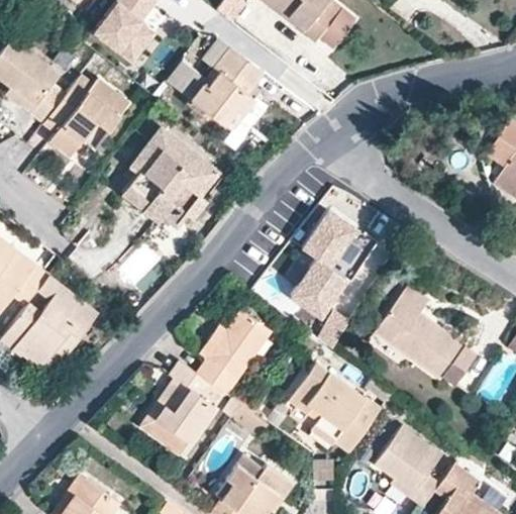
[(158,0),(117,0),(93,32),(133,64),(156,34),(140,22),(158,0)]
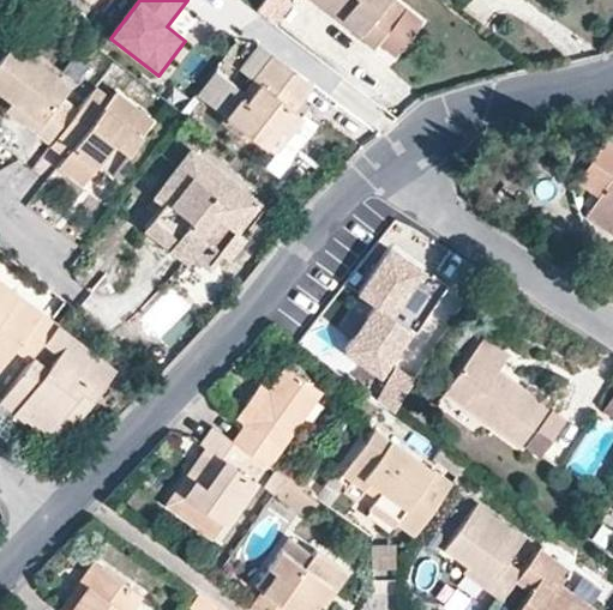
[(284,0),(266,0),(257,13),(275,28),(293,6),(284,0)]
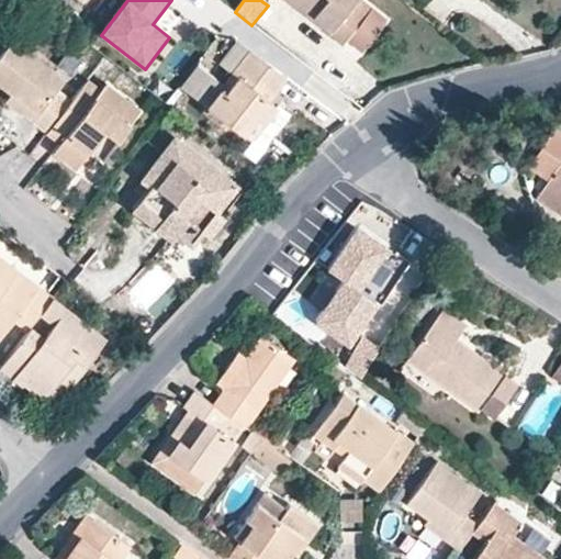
[(333,31),(293,0),(283,0),(329,35),(333,31)]
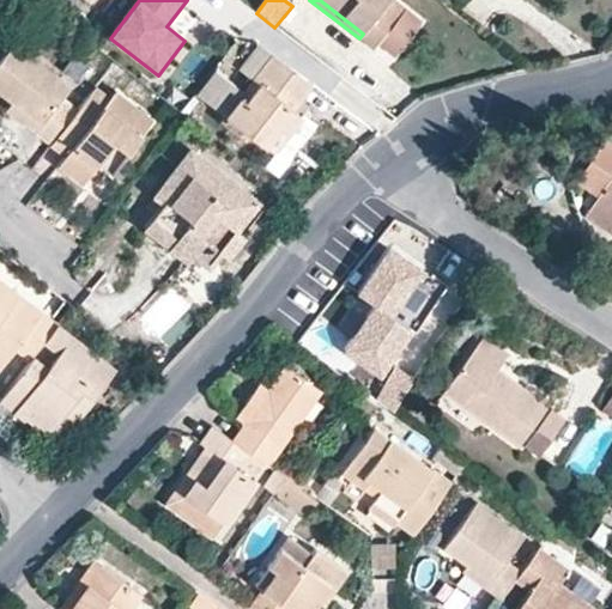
[(423,24),(392,0),(320,0),(363,34),(359,38),(375,50),(380,46),(397,59),(423,24)]
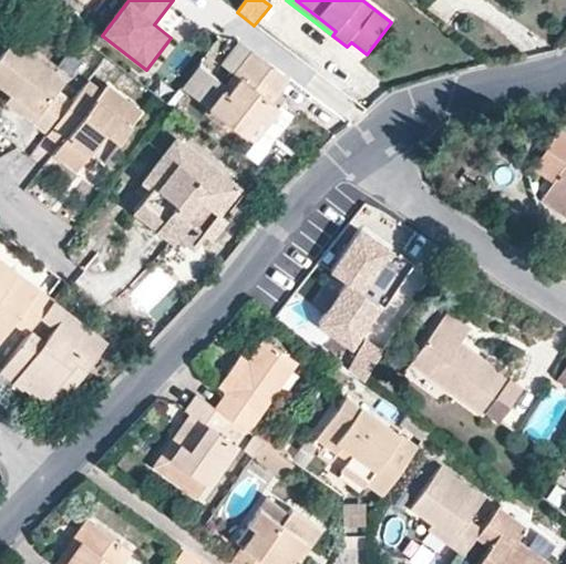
[(446,21),(463,1),(461,0),(432,0),(428,6),(446,21)]
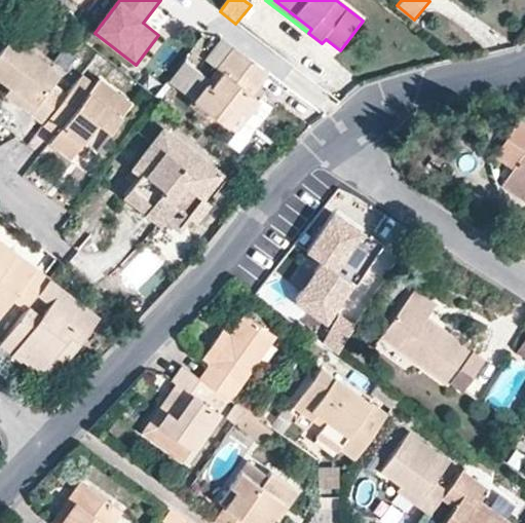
[(62,77),(12,38),(0,54),(0,82),(10,90),(36,110),(31,115),(44,125),(67,97),(54,87),(62,77)]
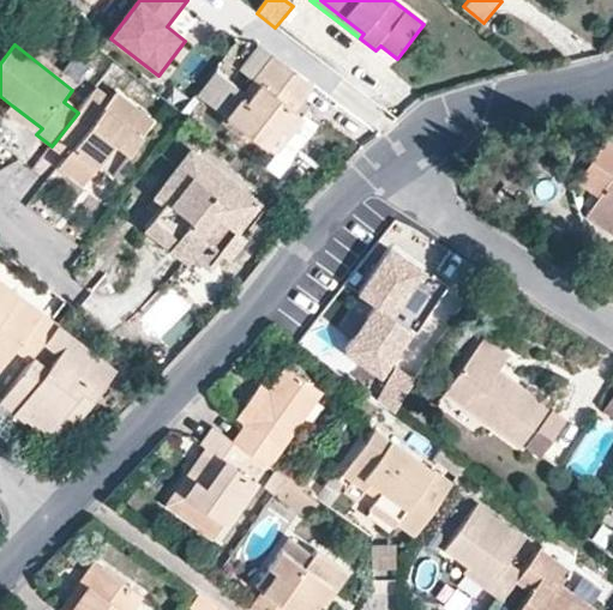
[(256,83),(275,56),(260,46),(241,71),(256,83)]
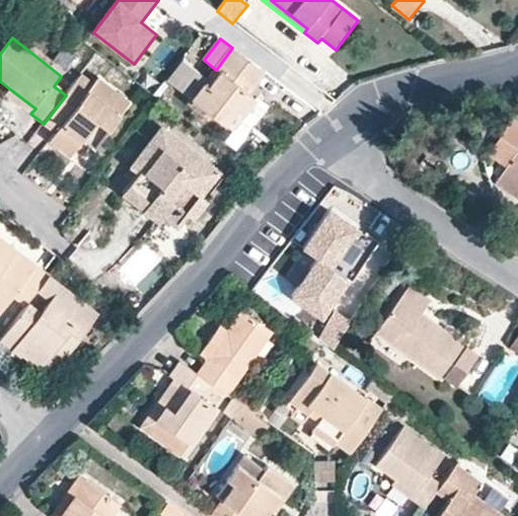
[(250,95),(267,74),(232,48),(216,70),(220,73),(209,87),(205,84),(192,101),(226,128),(237,112),(243,117),(255,100),(250,95)]
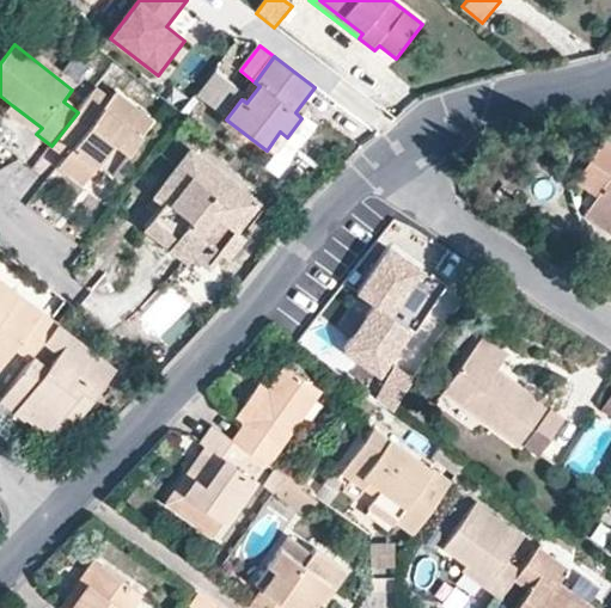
[(244,96),(215,73),(197,97),(226,120),(242,99),(244,96)]
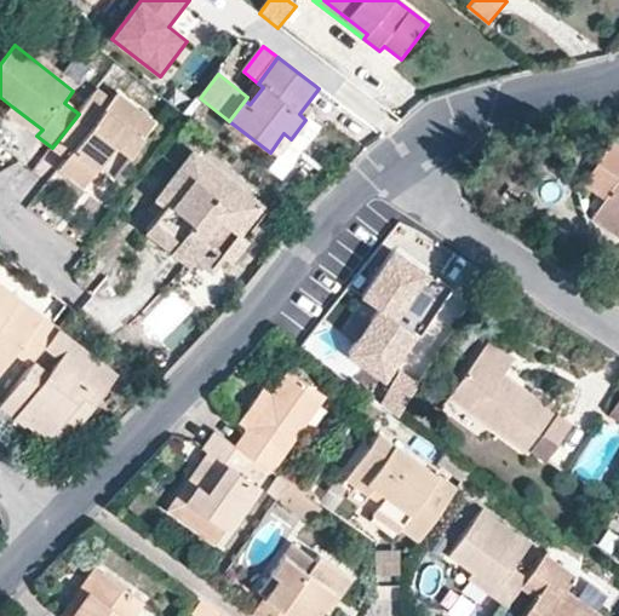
[(263,87),(258,84),(247,97),(245,101),(250,104),(263,87)]
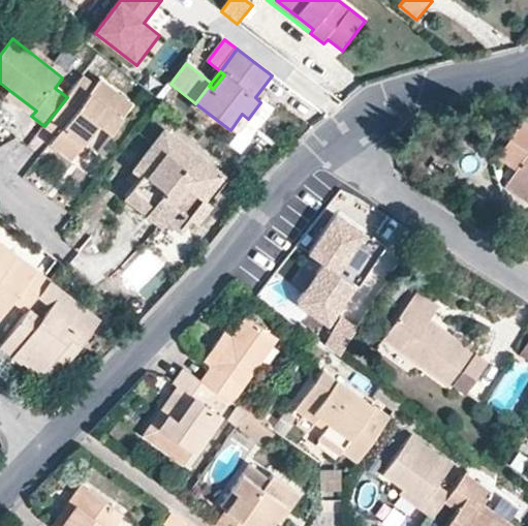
[(132,106),(99,81),(95,87),(83,78),(67,97),(44,126),(58,135),(51,145),(72,161),(87,144),(101,125),(112,133),(132,106)]
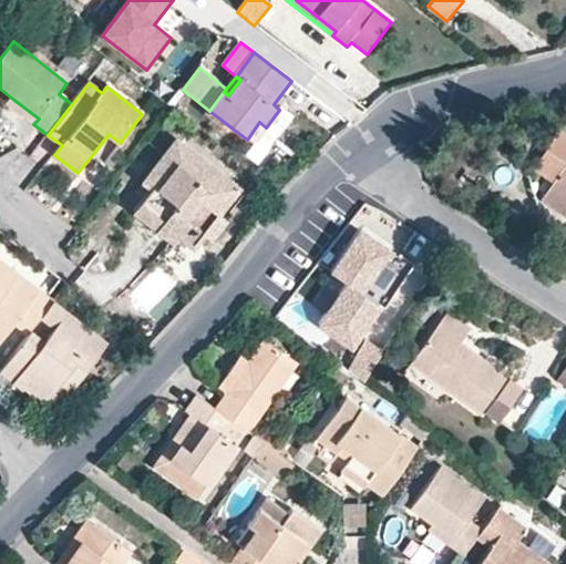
[(39,119),(11,98),(7,104),(33,124),(39,119)]
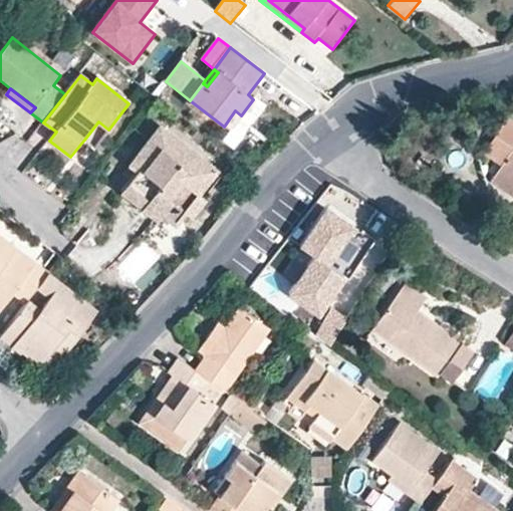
[(264,107),(253,99),(241,115),(235,110),(224,126),(238,137),(249,121),(252,123),(264,107)]
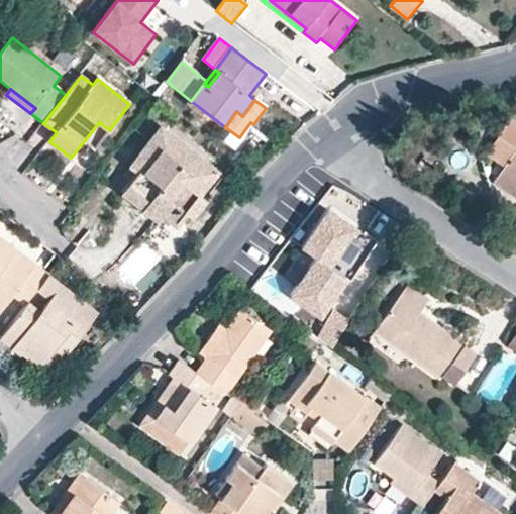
[(96,148),(109,130),(99,122),(85,140),(96,148)]
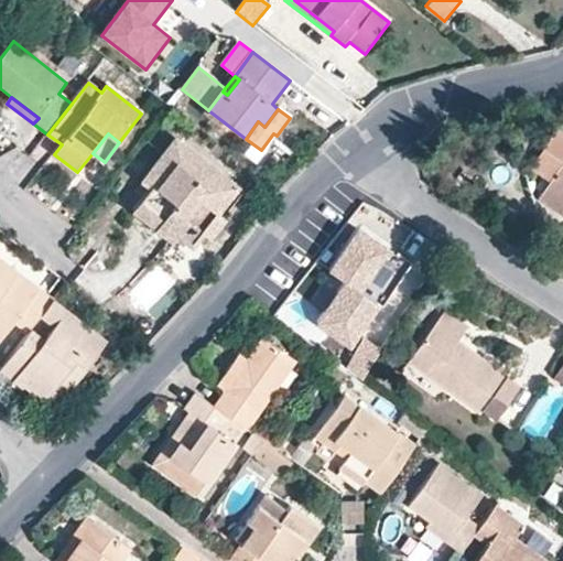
[(532,170),(551,182),(539,201),(562,215),(562,137),(556,133),(532,170)]
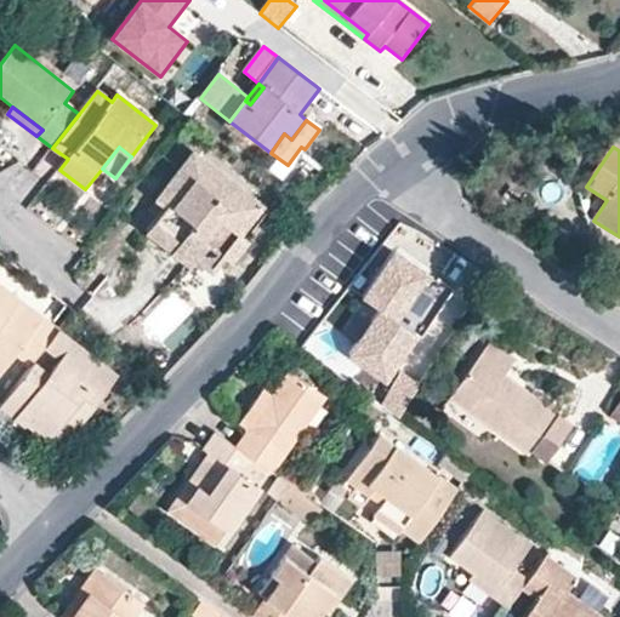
[(256,203),(193,154),(158,200),(168,209),(147,234),(171,252),(177,245),(197,261),(211,272),(222,257),(240,234),(235,230),(256,203)]
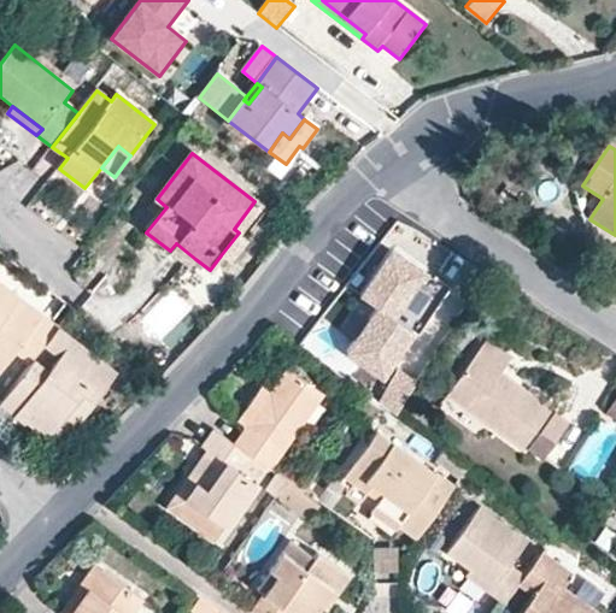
[(239,233),(259,206),(254,201),(234,229),(239,233)]
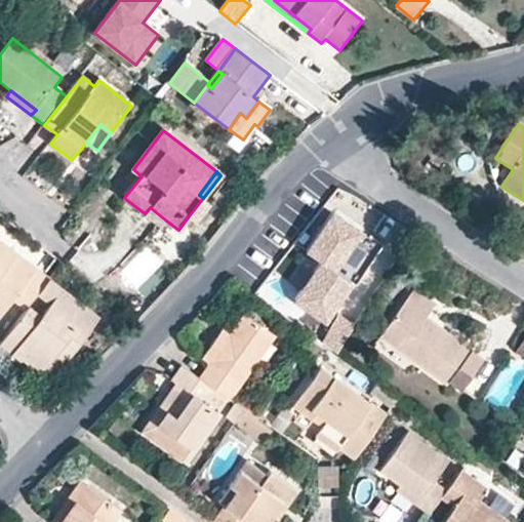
[(194,223),(209,202),(203,198),(188,217),(194,223)]
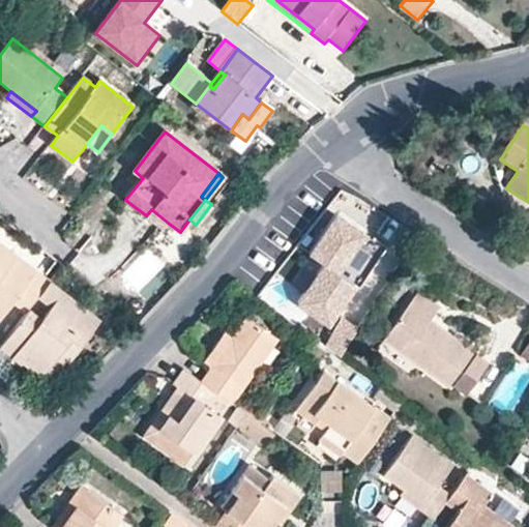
[(112,234),(140,250),(153,226),(125,209),(112,234)]
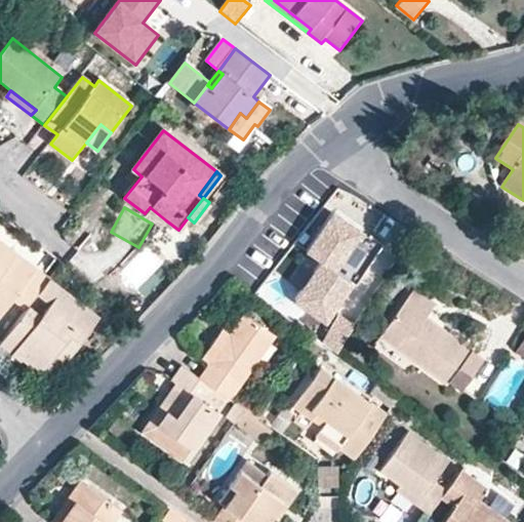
[(150,207),(145,213),(162,227),(166,221),(150,207)]
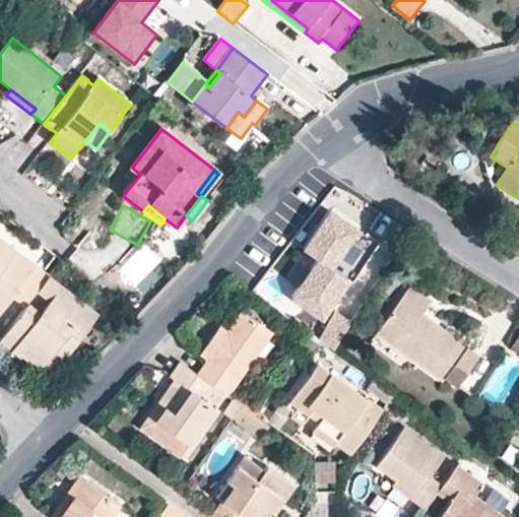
[(304,251),(318,261),(332,270),(359,233),(329,213),(304,251)]
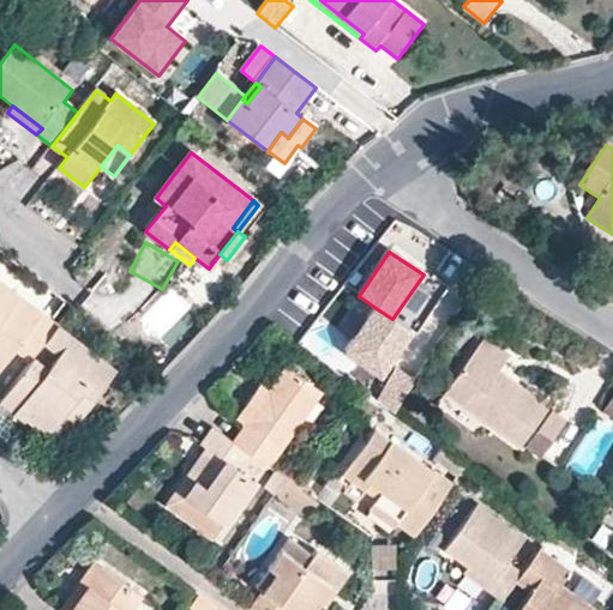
[(59,327),(26,303),(19,313),(12,307),(19,297),(0,282),(0,358),(7,364),(16,352),(31,363),(34,360),(44,346),(59,327)]
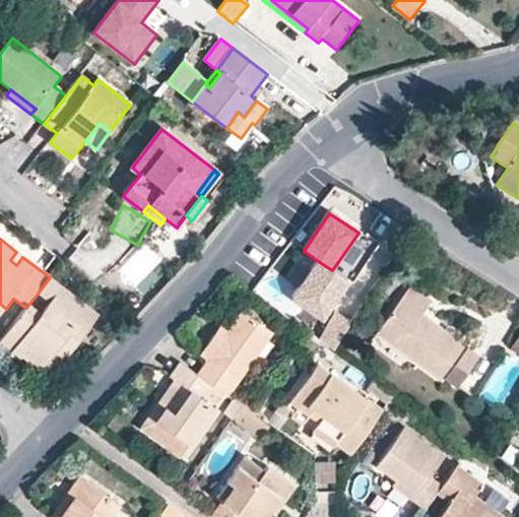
[(16,265),(22,257),(16,252),(10,260),(16,265)]
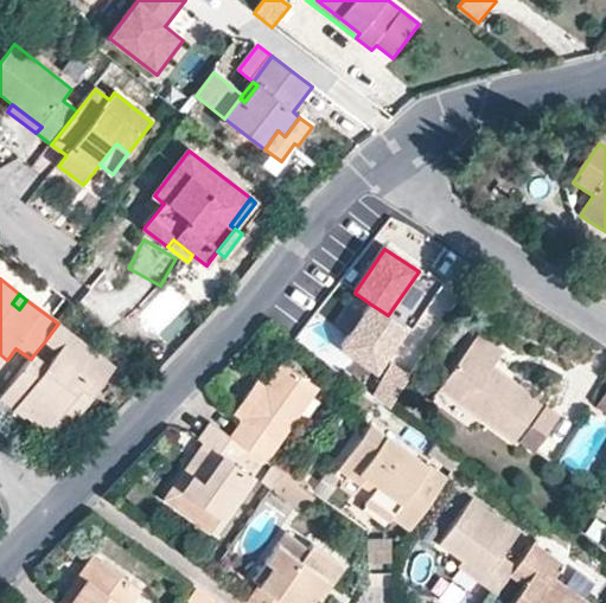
[(388,315),(371,305),(342,348),(376,372),(407,328),(388,315)]
